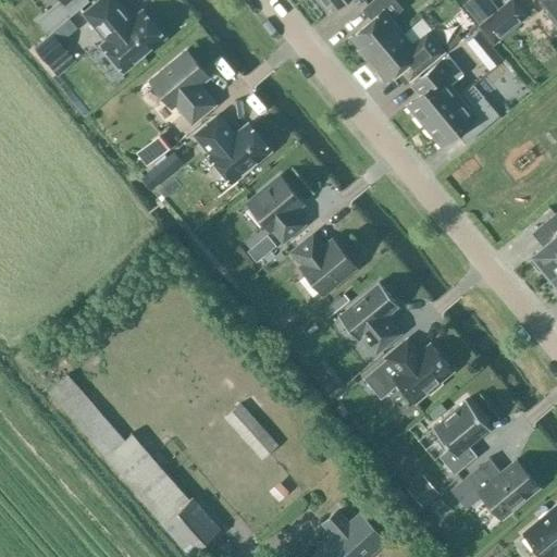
[(100,45),(123,72),(163,38),(141,11),(131,20),(114,0),(99,0),(83,13),(106,40),(100,45)]
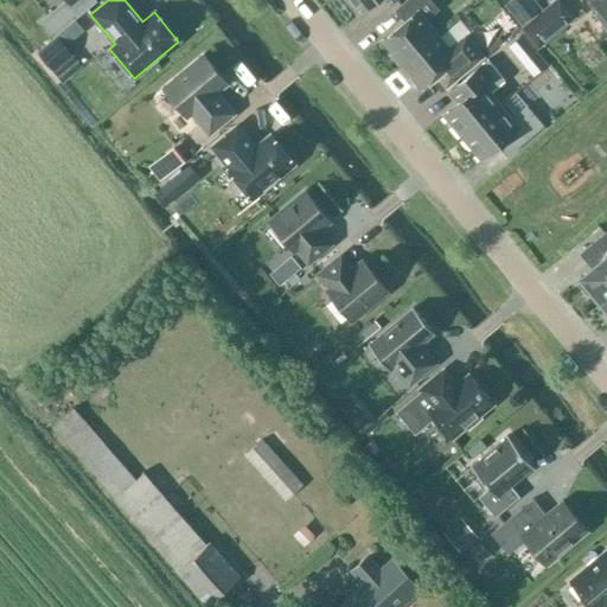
[(346,0),(358,14),(375,0),(391,0),(394,2),(397,0),(346,0)]
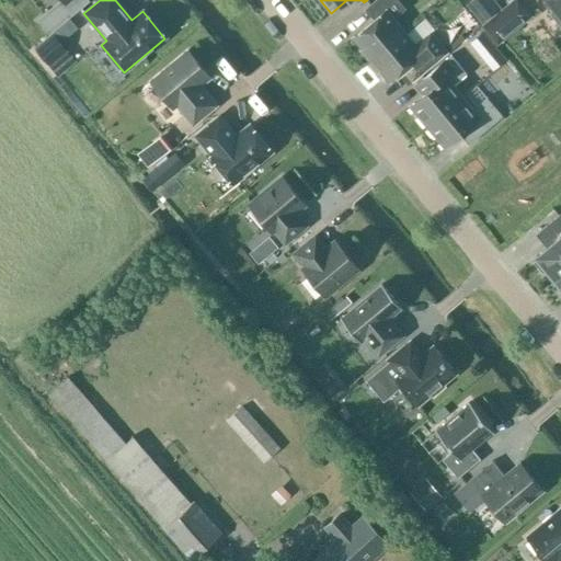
[(368,61),(404,32),(395,19),(405,10),(397,0),(375,0),(364,10),(374,21),(352,38),(362,49),(359,52),(368,61)]
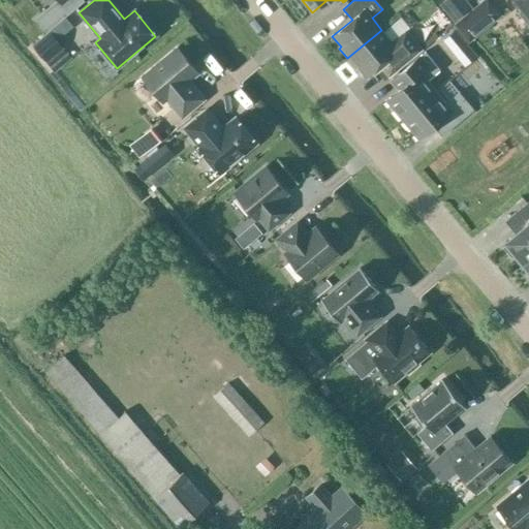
[(468,41),(500,14),(488,0),(485,0),(455,25),(468,41)]
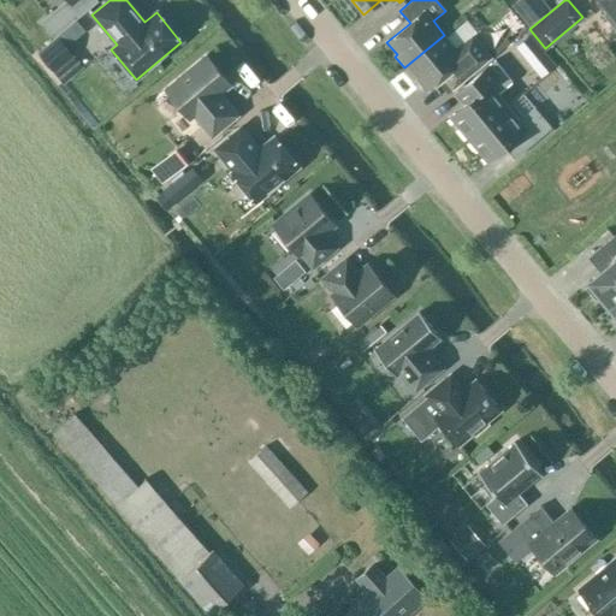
[(615,0),(599,0),(608,10),(603,15),(615,30),(615,0)]
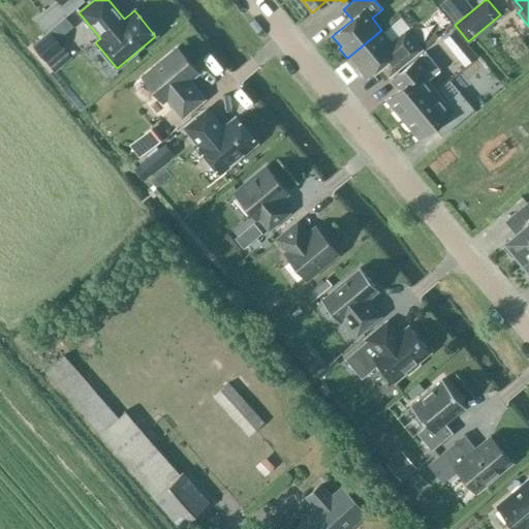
[(65,16),(56,5),(37,22),(45,32),(65,16)]
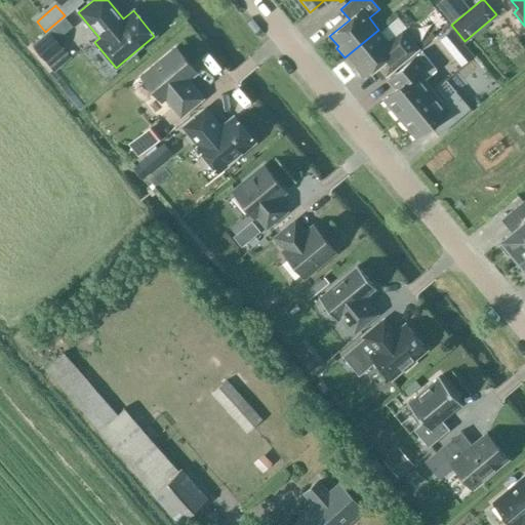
[(378,30),(345,57),(353,68),(355,66),(363,77),(384,61),(392,71),(418,49),(402,31),(389,41),(378,30)]
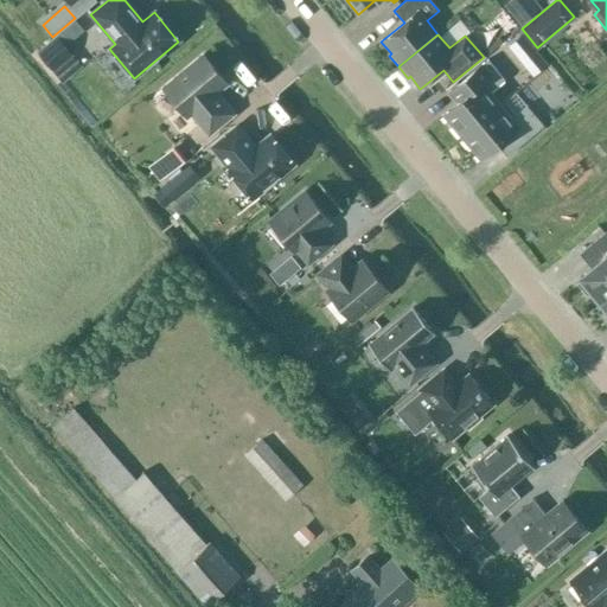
[(36,52),(53,74),(74,56),(56,36),(36,52)]
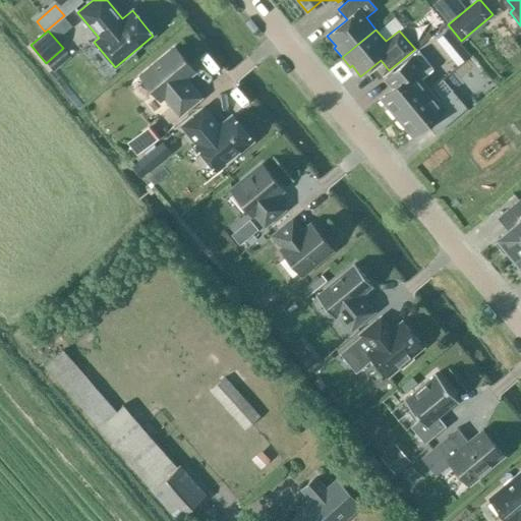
[(194,71),(174,48),(139,76),(160,100),(163,97),(179,115),(200,98),(185,78),(194,71)]
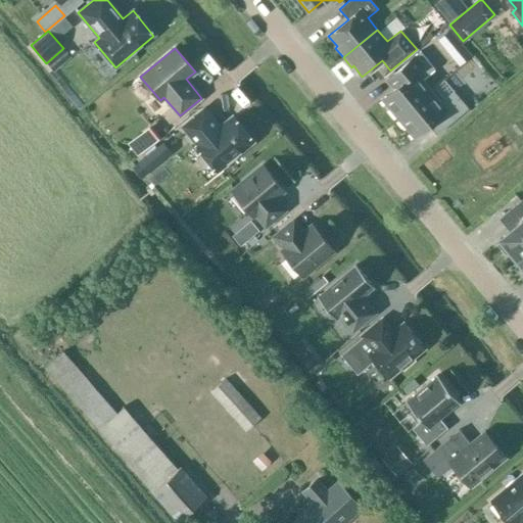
[(397,119),(431,91),(422,80),(435,69),(421,51),(395,72),(403,82),(381,99),(397,119)]
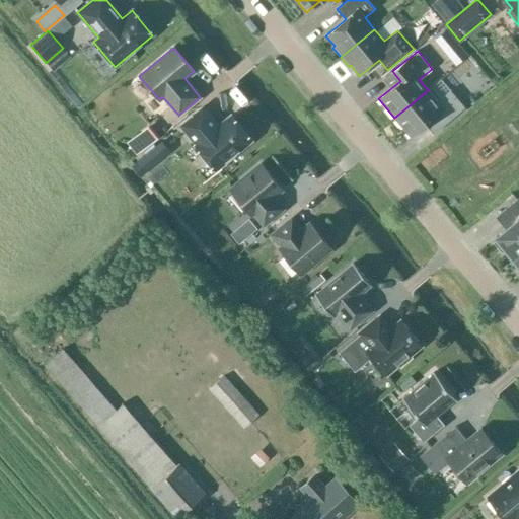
[(437,101),(428,90),(394,118),(411,137),(431,121),(439,130),(464,108),(450,91),(437,101)]
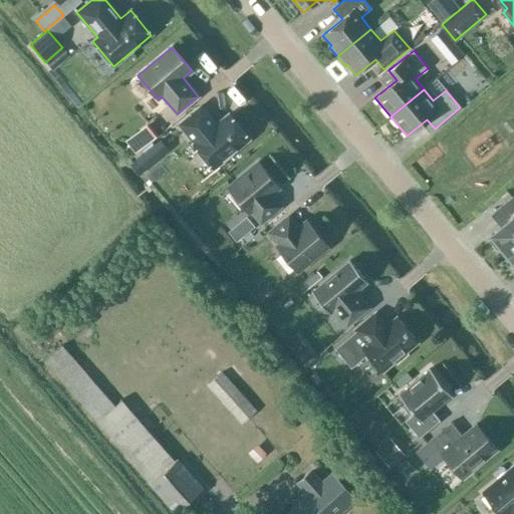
[(212,170),(248,140),(227,115),(215,125),(199,106),(178,124),(193,144),(192,145),(212,170)]
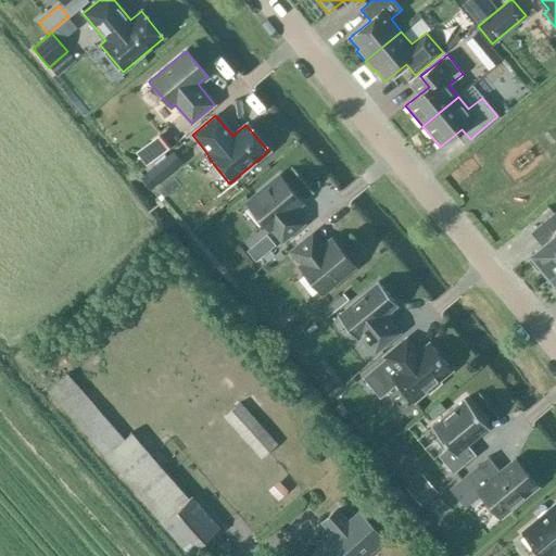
[(159,141),(140,156),(148,165),(166,150),(159,141)]
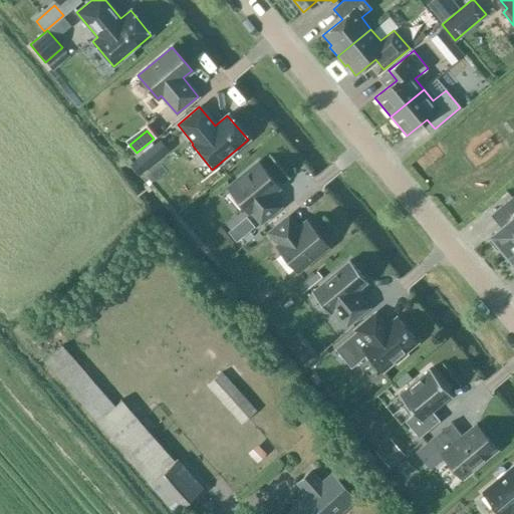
[(152,166),(176,146),(171,140),(147,160),(152,166)]
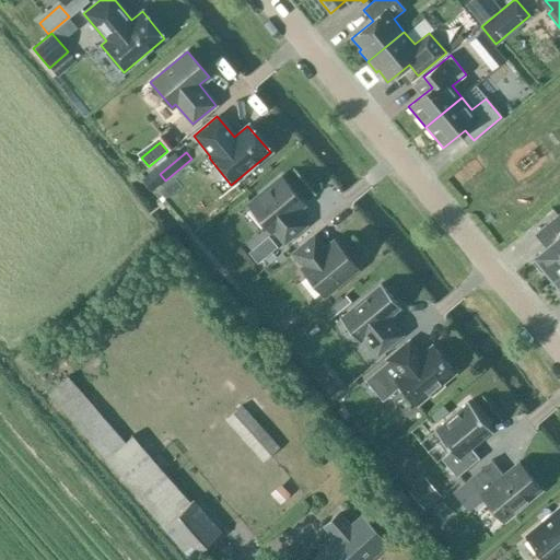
[(281,177),(248,205),(271,232),(273,230),(283,243),(305,225),(294,212),(303,205),(281,177)]
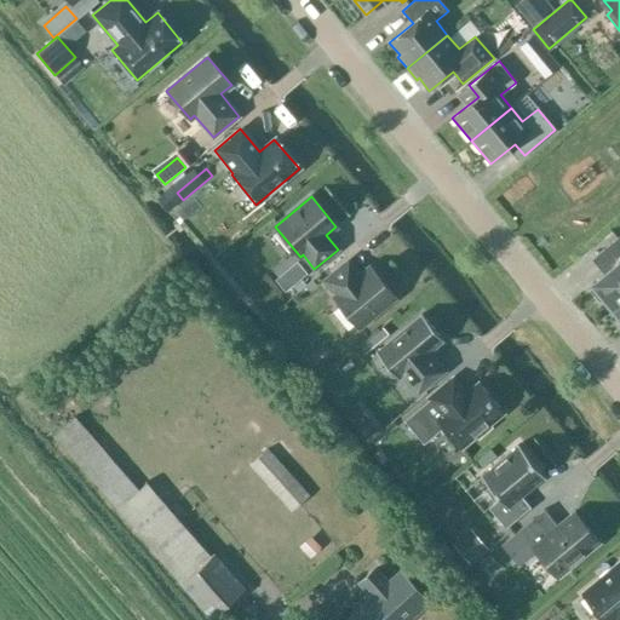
[(613,310),(619,303),(619,235),(601,251),(614,267),(591,285),(593,287),(589,291),(600,303),(603,299),(613,310)]
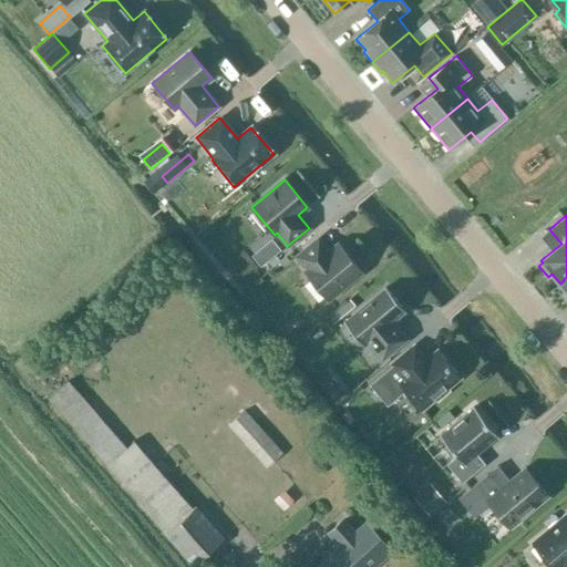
[(306,271),(328,299),(361,271),(338,245),(329,253),(318,239),(297,257),(308,270),(306,271)]
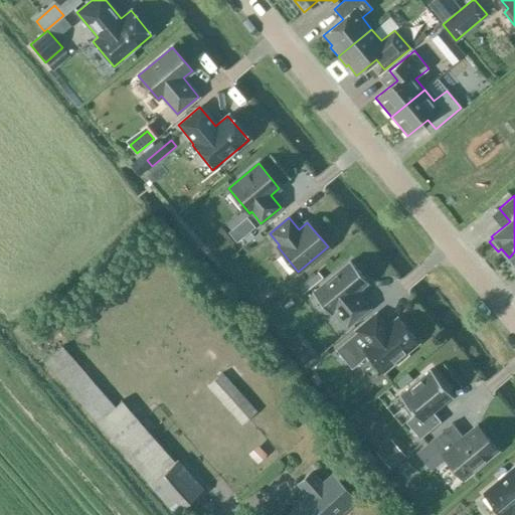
[(368,282),(351,261),(313,292),(330,313),(334,310),(346,325),(368,307),(355,292),(368,282)]
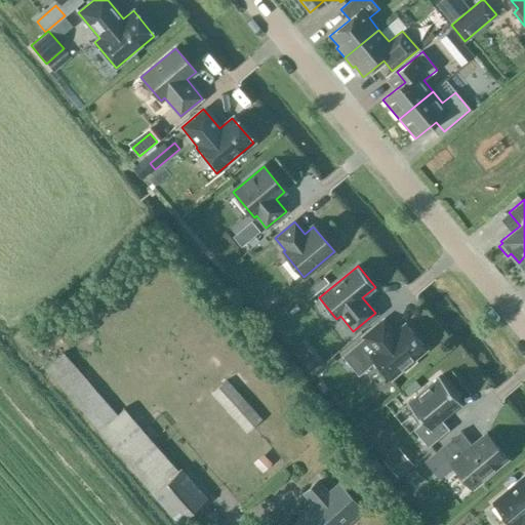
[(363,336),(364,337),(341,356),(358,375),(375,362),(389,379),(402,368),(404,371),(415,362),(413,359),(426,349),(406,324),(382,344),(371,330),(363,336)]
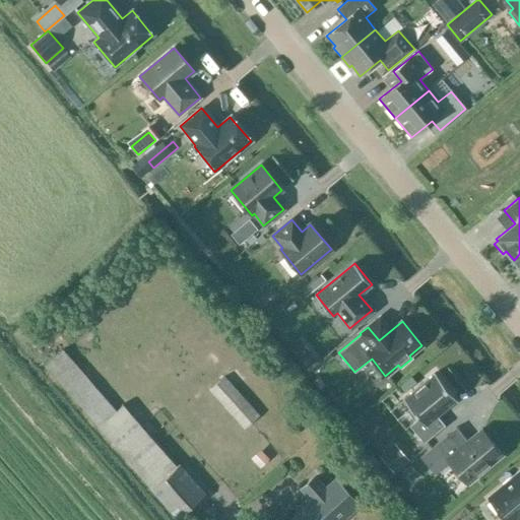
[(99,428),(116,411),(63,350),(45,367),(99,428)]
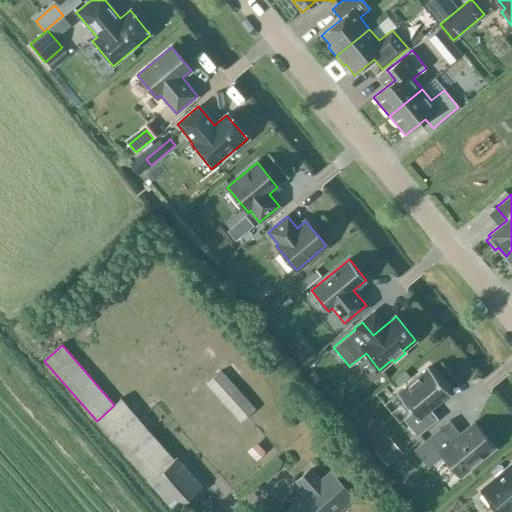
[(449,394),(428,368),(397,393),(412,412),(403,419),(417,436),(438,419),(430,410),(449,394)]
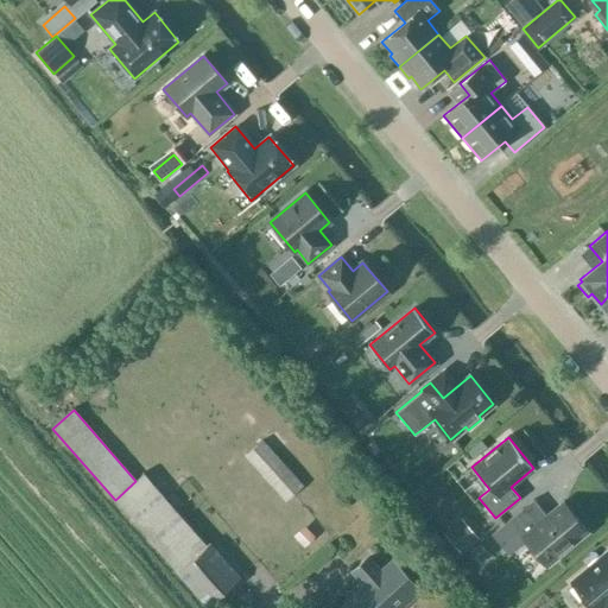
[(261,441),(245,456),(286,502),(303,487),(261,441)]
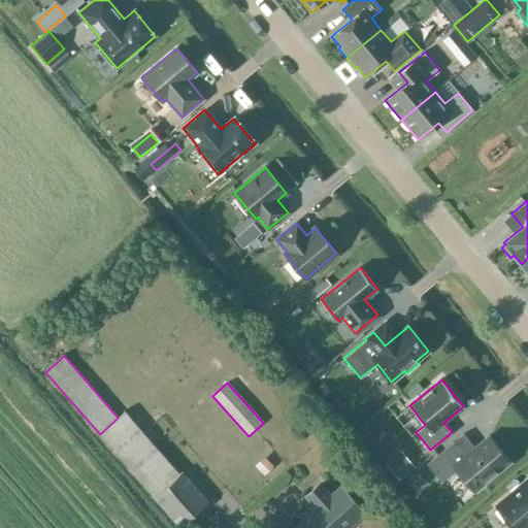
[(100,434),(155,496),(179,474),(125,413),(118,418),(100,434)]
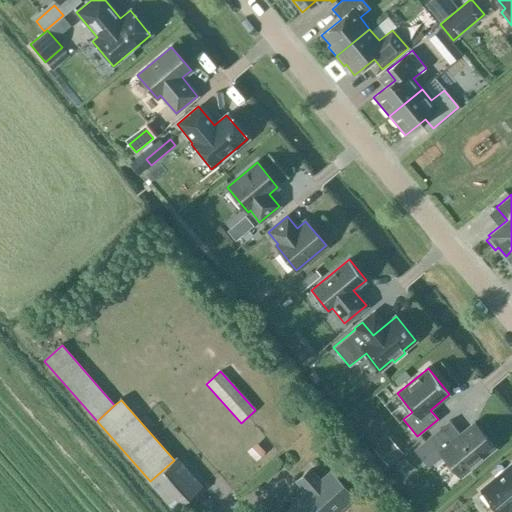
[(495,448),(473,423),(450,442),(439,429),(413,450),(427,467),(442,455),(460,477),(495,448)]
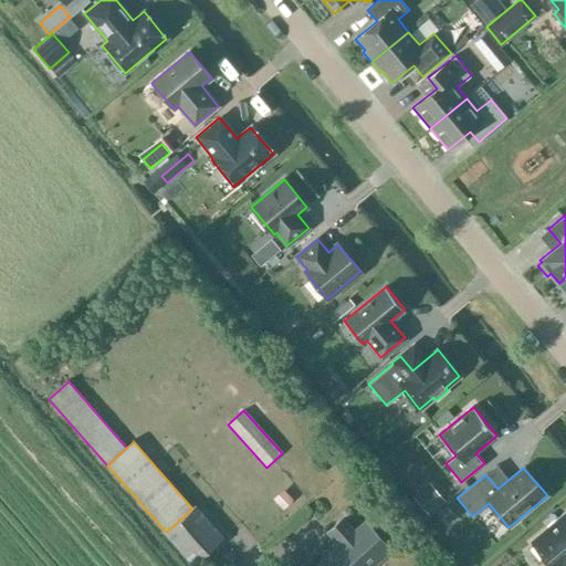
[(419,490),(438,511),(453,495),(435,475),(419,490)]
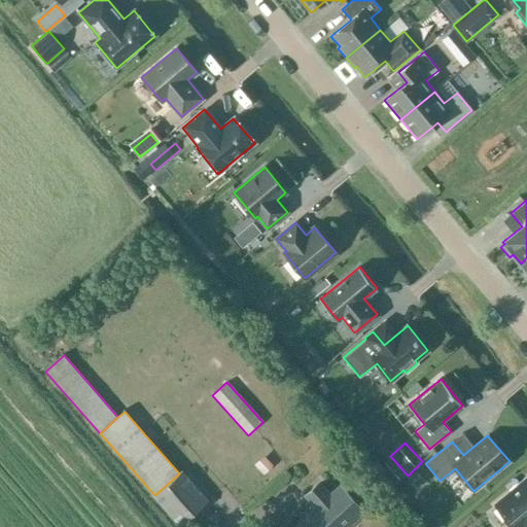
[(181,471),(179,473),(154,495),(153,495),(180,525),(207,501),(181,471)]
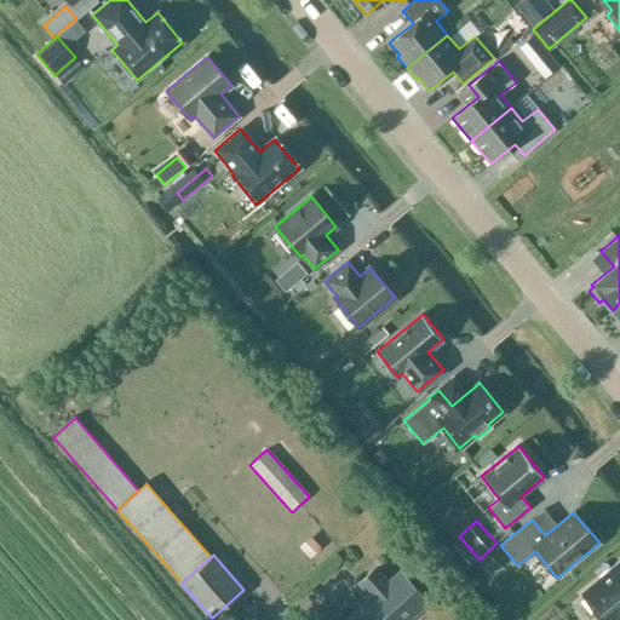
[(619,619),(619,562),(600,580),(583,593),(603,619),(612,619),(619,619)]
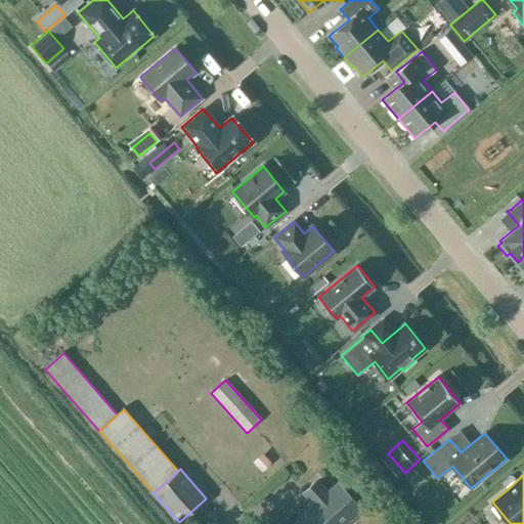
[(316,481),(304,492),(315,505),(294,523),(344,523),(361,509),(339,484),(328,494),(316,481)]
